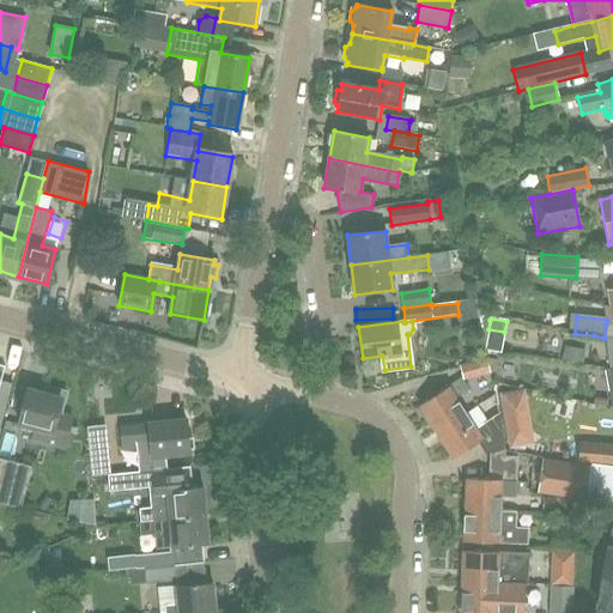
[(463,380),(490,372),(486,358),(460,364),(463,380)]
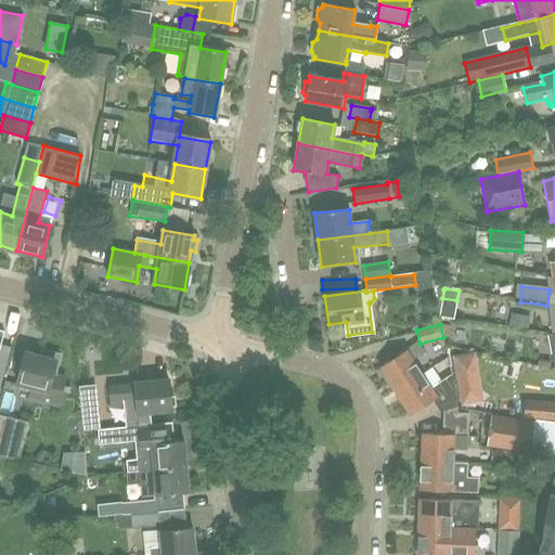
[(395,391),(422,374),(412,361),(424,352),(417,343),(405,350),(379,368),(395,391)]
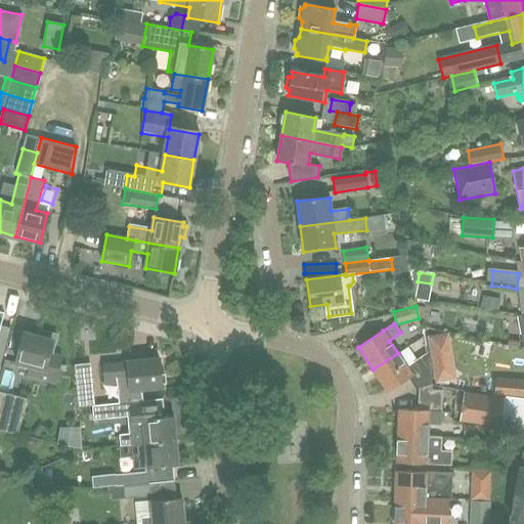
[(0,347),(5,349),(10,329),(0,325),(0,328),(0,347)]
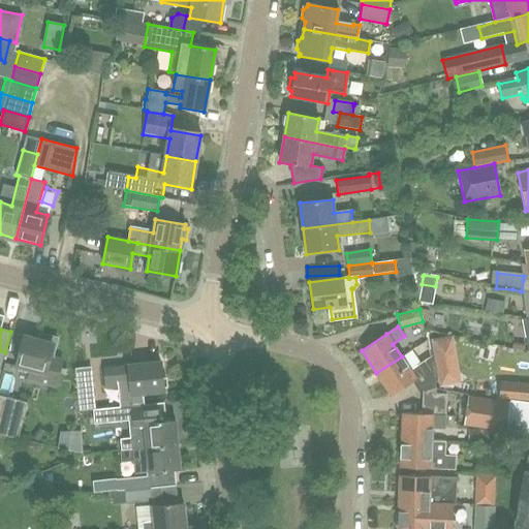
[(30,370),(27,379),(55,386),(62,361),(49,356),(53,343),(25,336),(17,366),(30,370)]
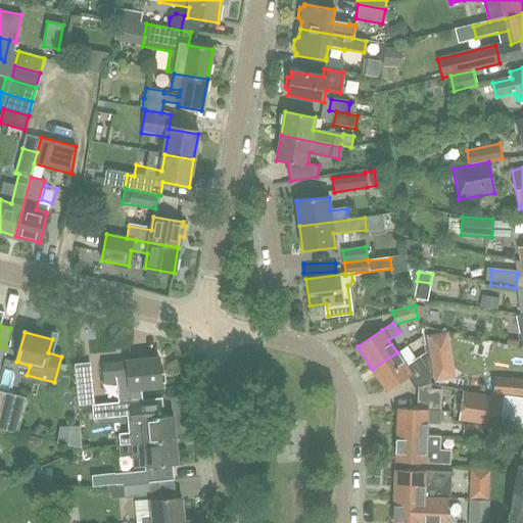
[(418,388),(431,383),(425,353),(406,366),(397,352),(372,369),(387,391),(408,378),(415,389),(418,388)]
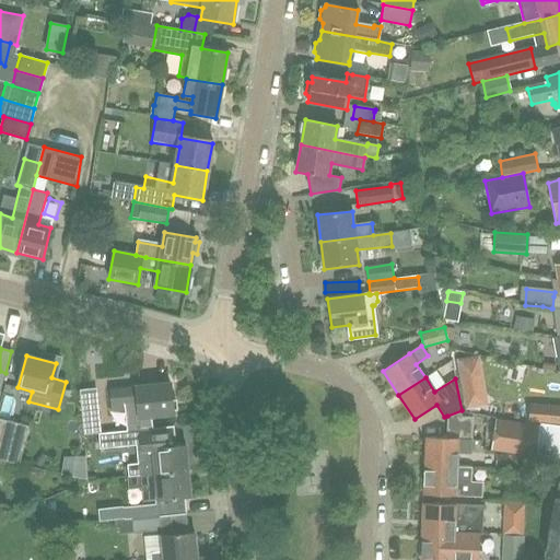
[(126,411),(127,424),(140,423),(139,418),(173,415),(170,383),(111,389),(113,412),(126,411)]
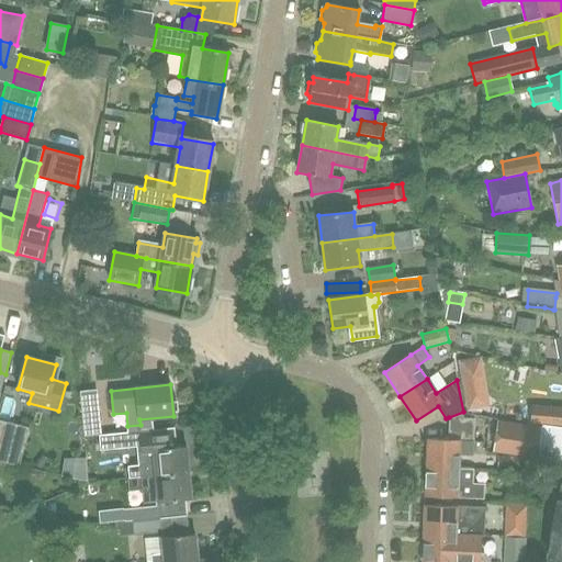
[(487,397),(465,401),(468,409),(489,406),(487,397)]
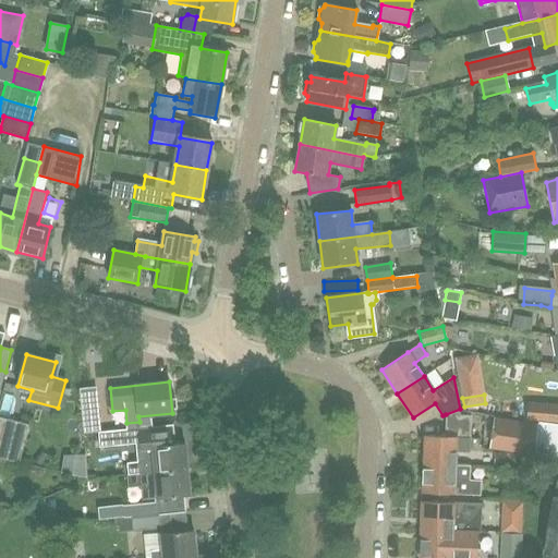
[(557,422),(557,403),(526,402),(525,420),(557,422)]
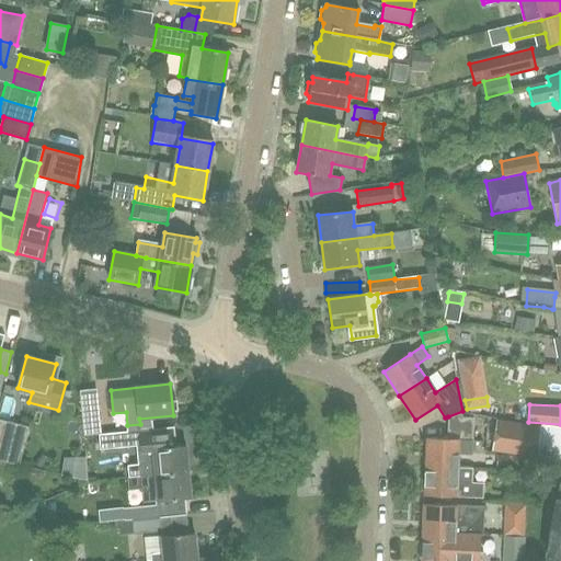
[(457,468),(458,454),(471,455),(473,419),(462,419),(462,411),(448,416),(447,439),(426,438),(425,467),(457,469),(457,468)]
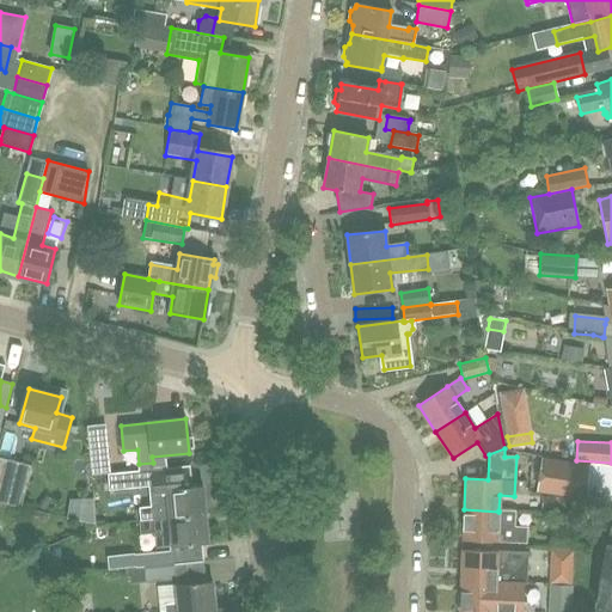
[(0,502),(22,508),(32,465),(0,457),(0,502)]
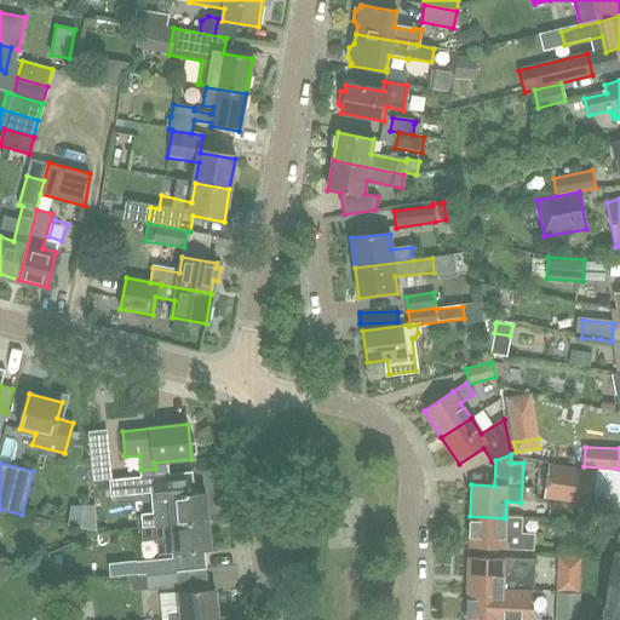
[(592,506),(597,470),(549,463),(543,498),(592,506)]
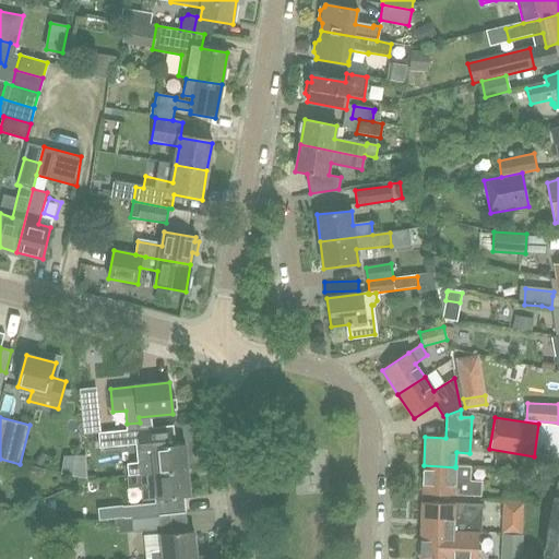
[(147,427),(119,429),(120,444),(149,442),(147,427)]
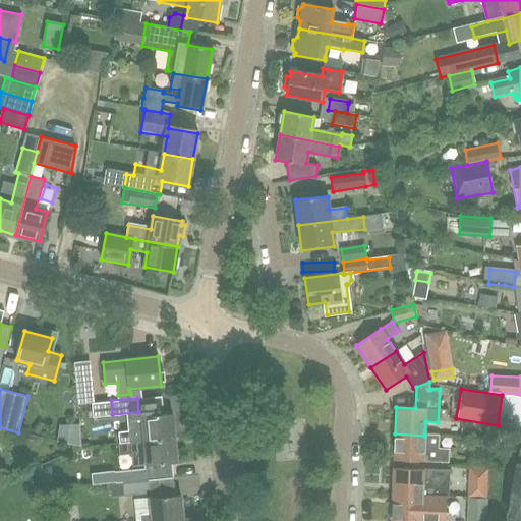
[(120,443),(130,442),(174,438),(172,414),(127,418),(128,430),(119,431),(120,443)]
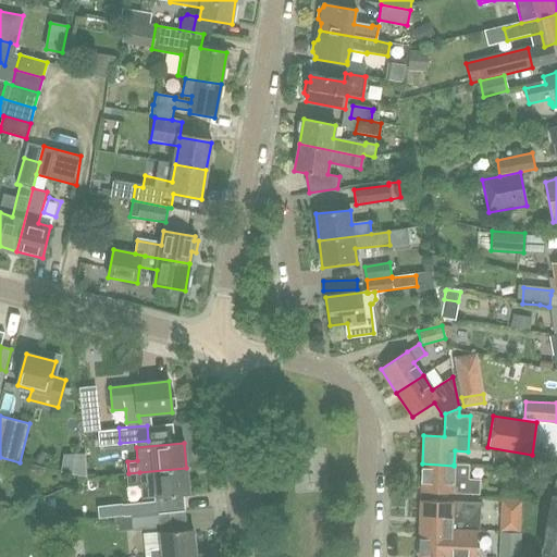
[(86,477),(85,454),(63,455),(61,471),(86,477)]
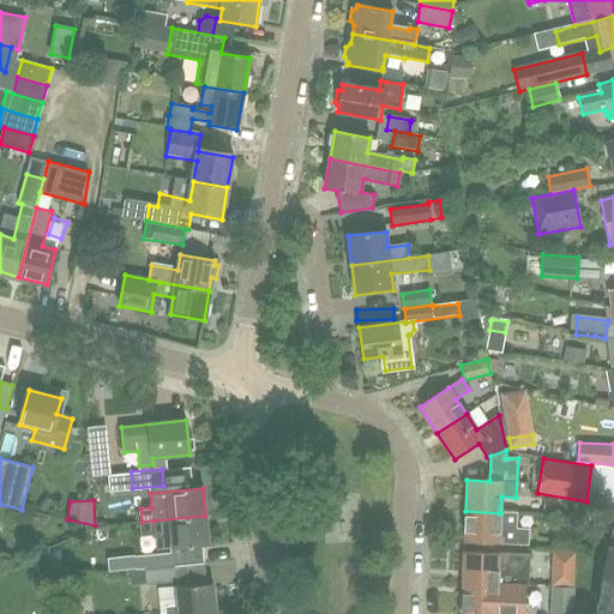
[(517,513),(500,512),(500,513),(465,511),(464,543),(499,545),(499,543),(529,546),(529,529),(517,528),(517,513)]
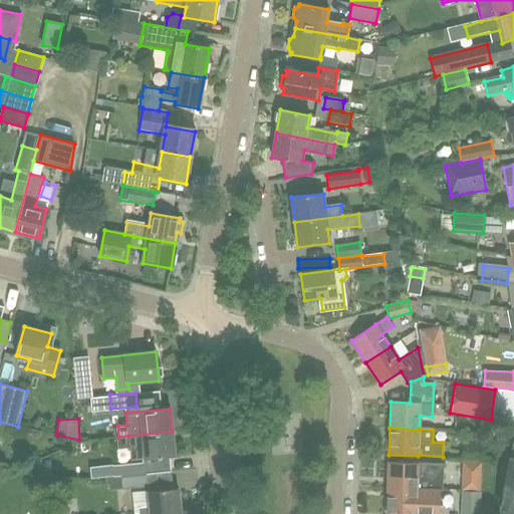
[(146,459),(175,456),(172,432),(129,436),(131,460),(146,459)]
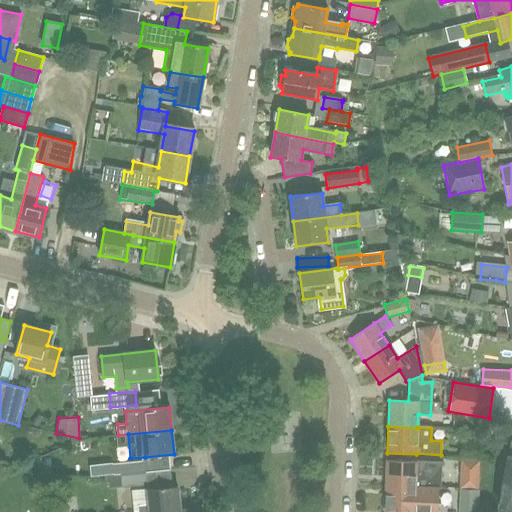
[(511,510),(511,442),(510,442),(499,508),(511,510)]
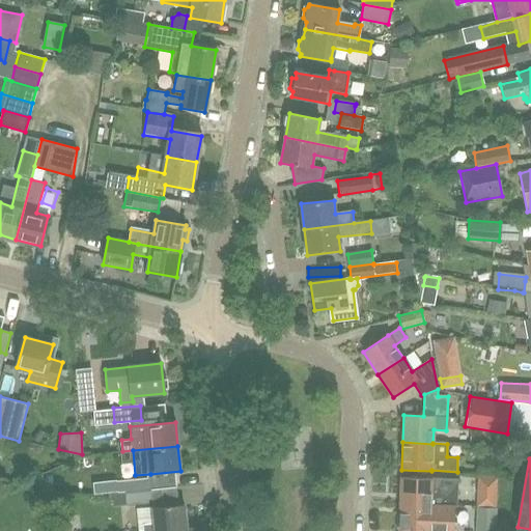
[(498,492),(498,477),(478,476),(478,491),(498,492)]
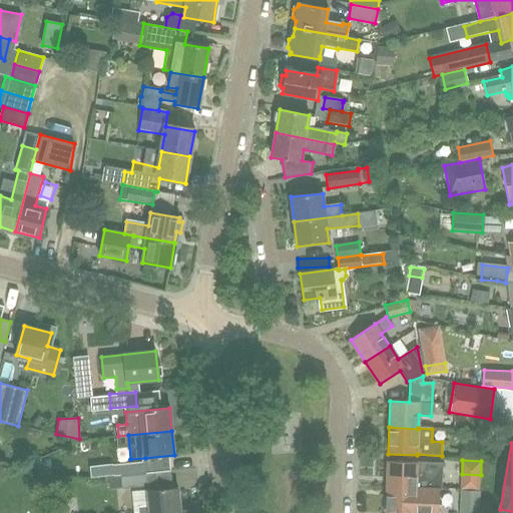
[(148,472),(147,461),(120,464),(121,474),(148,472)]
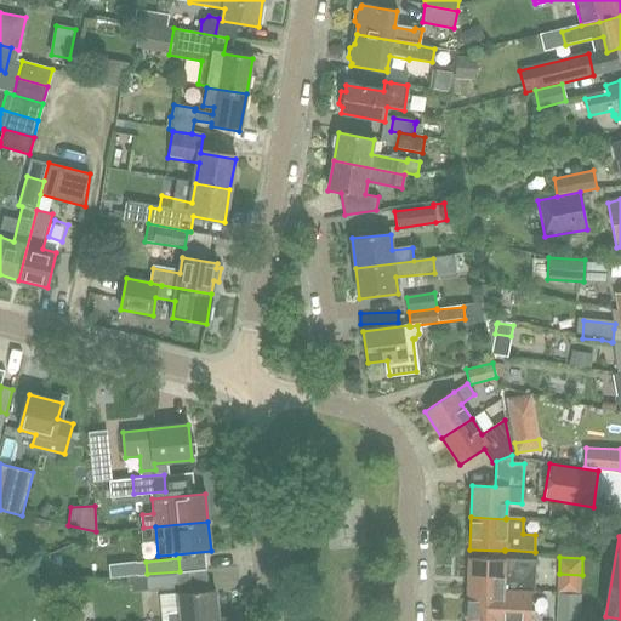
[(503,559),(468,558),(467,590),(502,592),(530,592),(535,593),(536,560),(503,559)]
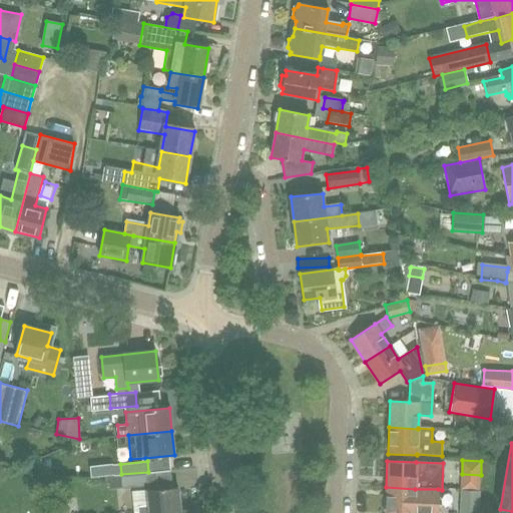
[(121,474),(121,475),(123,488),(149,485),(150,485),(148,472),(121,474)]
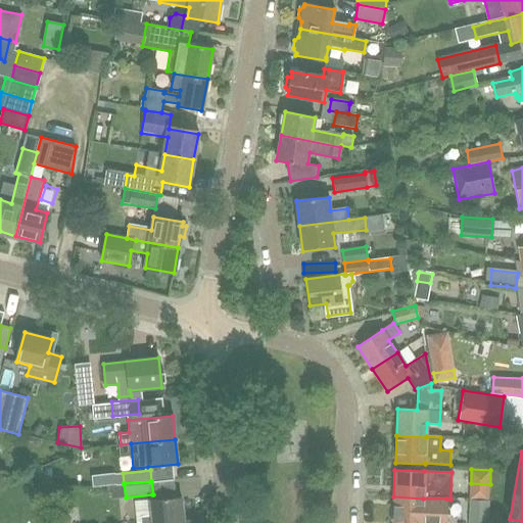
[(124,484),(111,485),(112,498),(126,497),(124,484)]
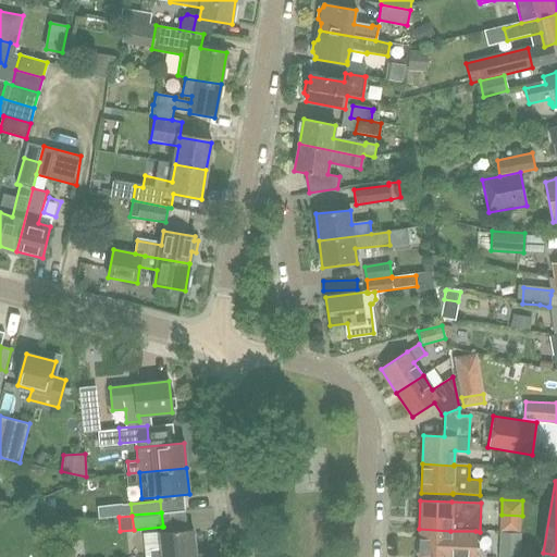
[(162,548),(150,549),(150,556),(188,556),(196,556),(193,529),(160,532),(162,548)]
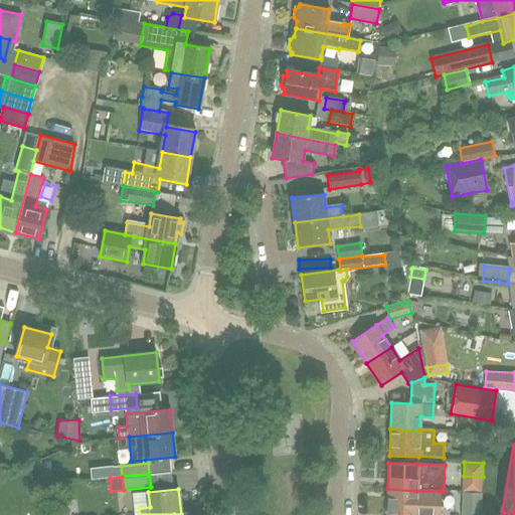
[(438,514),(440,491),(416,491),(387,489),(385,514),(438,514)]
